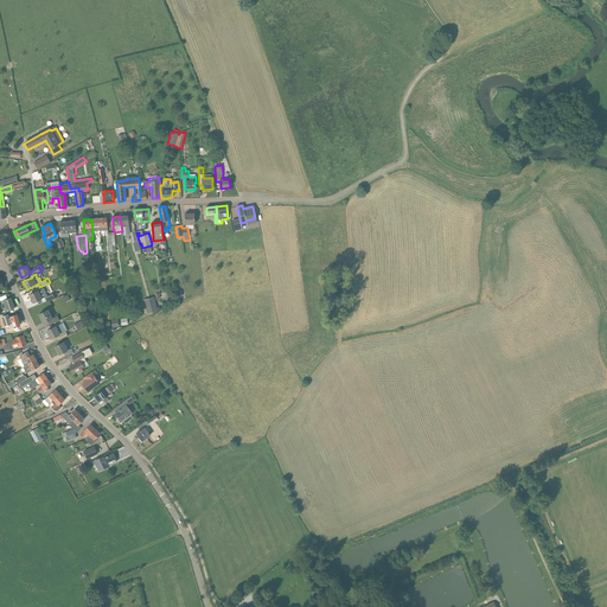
[(45,298),(46,302),(56,299),(53,294),(48,296),(44,288),(30,295),(33,302),(45,298)]
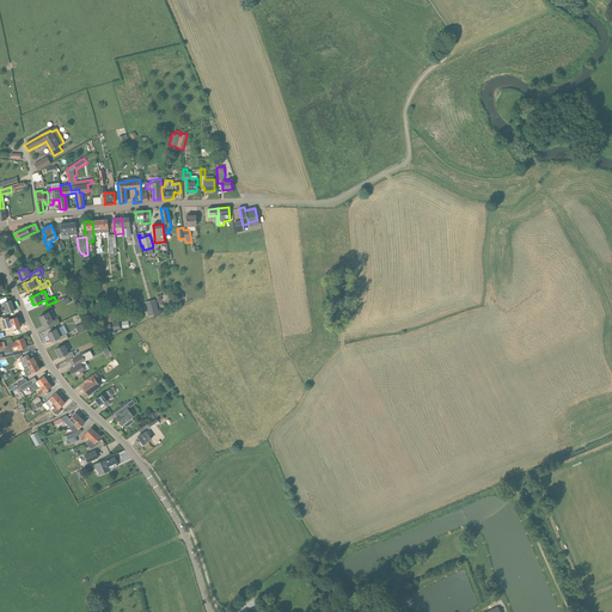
[(8,313),(14,311),(11,300),(4,303),(0,304),(0,305),(2,312),(7,311),(8,313)]
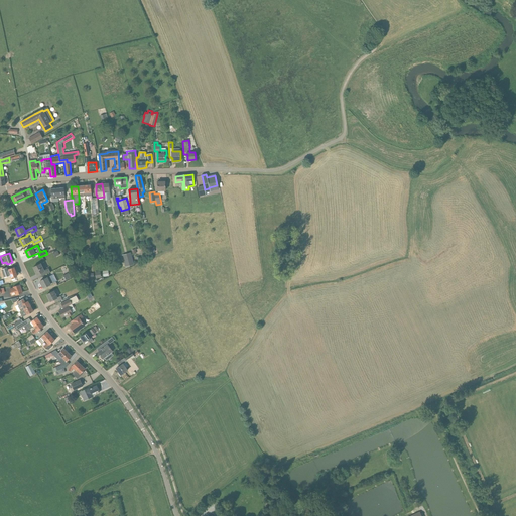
[(131,253),(122,255),(126,267),(134,265),(131,253)]
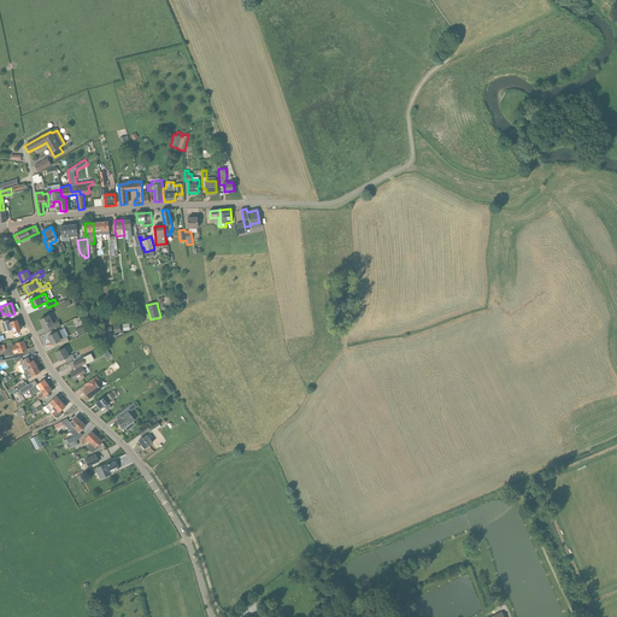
[(51,330),(60,325),(58,321),(53,323),(48,316),(40,319),(45,328),(48,327),(51,330)]
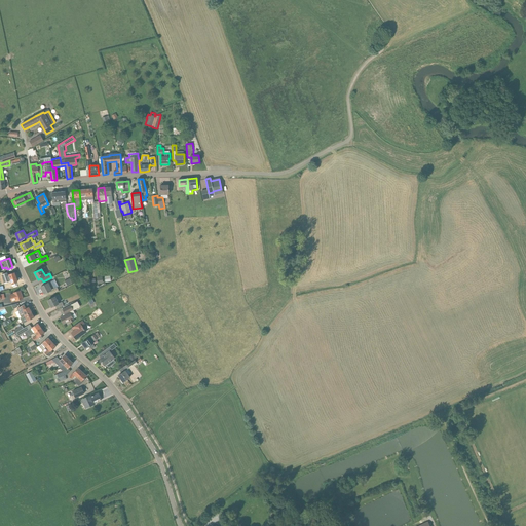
[(11,280),(12,284),(17,282),(14,272),(9,274),(8,273),(0,273),(0,278),(1,282),(5,280),(6,283),(11,280)]
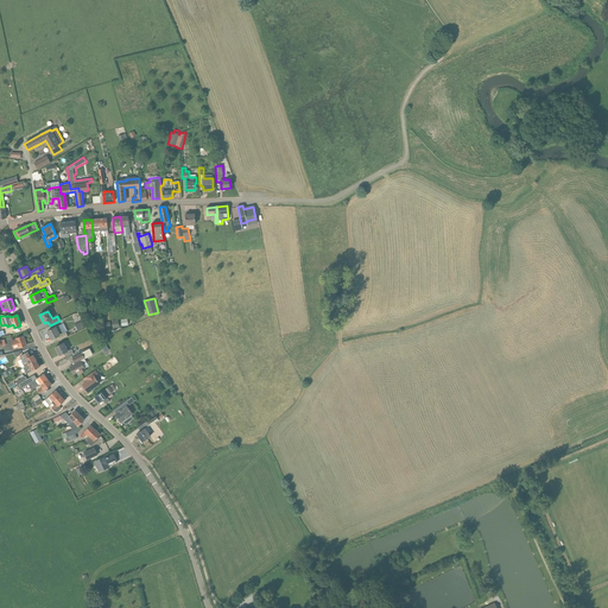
[(69,330),(65,331),(63,334),(59,325),(48,331),(51,340),(56,337),(58,341),(68,336),(68,335),(70,334),(69,330)]
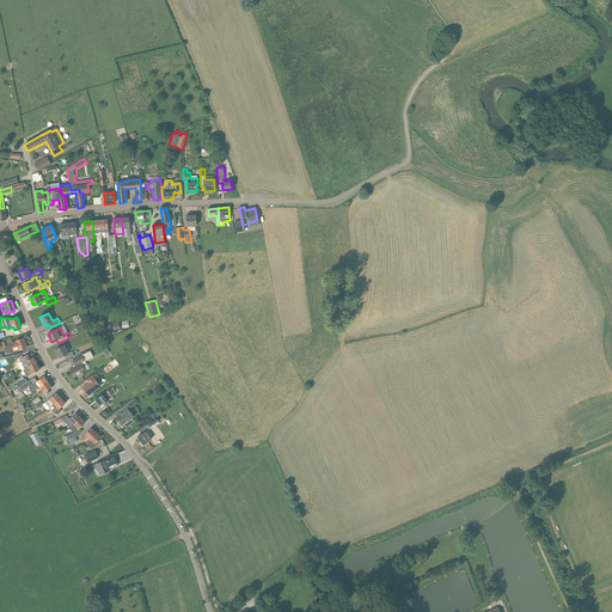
[(19,350),(26,348),(24,338),(16,341),(11,343),(13,352),(19,350)]
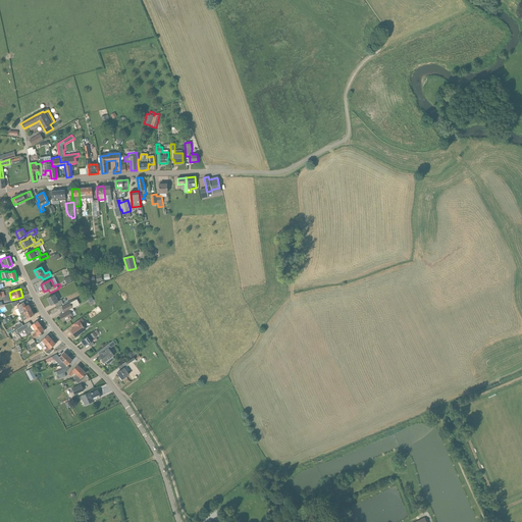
[(63,303),(65,302),(64,300),(64,299),(62,301),(61,300),(58,302),(54,295),(48,298),(51,305),(55,303),(56,307),(63,303)]
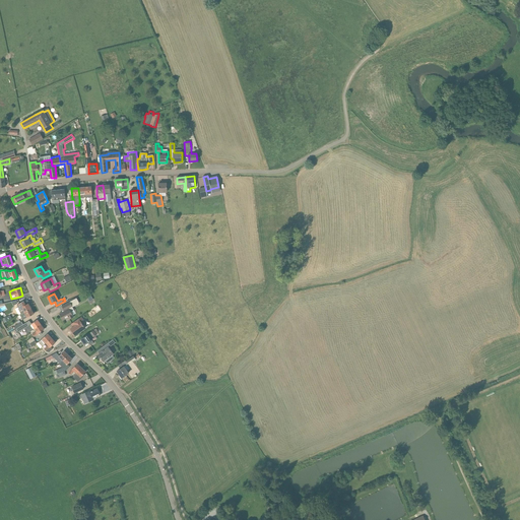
[(28,304),(24,306),(22,302),(16,305),(18,309),(21,314),(24,312),(31,309),(28,304)]
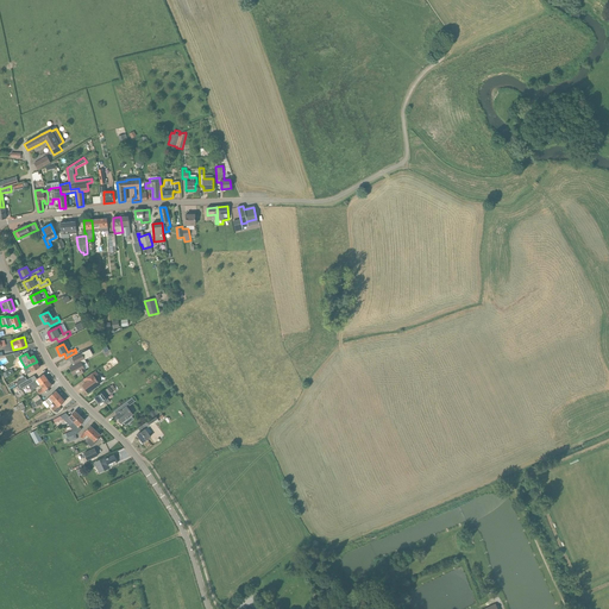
[(74,376),(80,372),(81,374),(86,371),(81,362),(85,359),(82,353),(73,358),(75,364),(69,368),(74,376)]
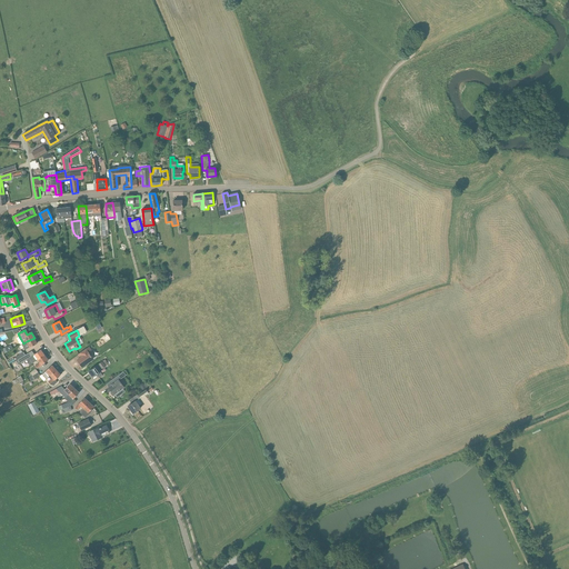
[(23,348),(25,350),(37,343),(35,338),(27,341),(29,345),(23,348)]
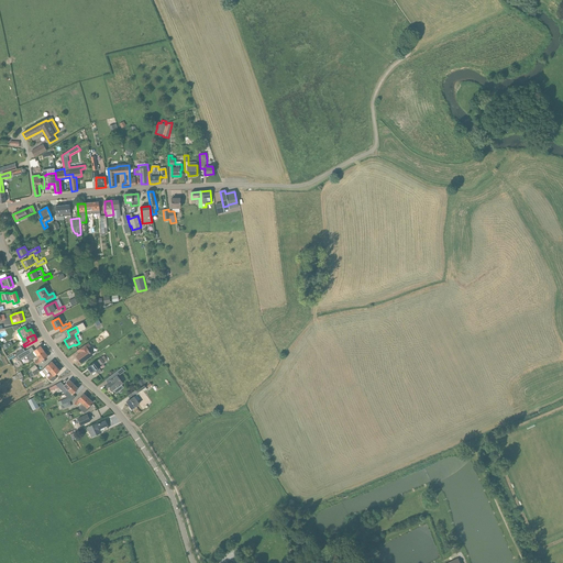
[(79,354),(76,355),(81,364),(92,355),(91,353),(90,353),(87,349),(88,349),(89,348),(90,346),(88,343),(87,344),(86,345),(85,345),(77,351),(79,354)]
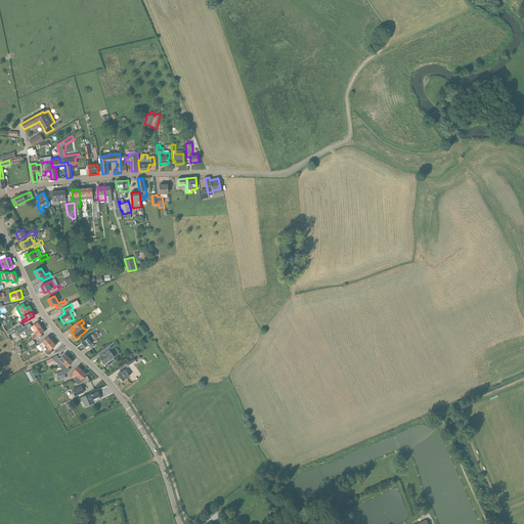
[(31,335),(35,332),(41,328),(38,322),(27,330),(31,335)]
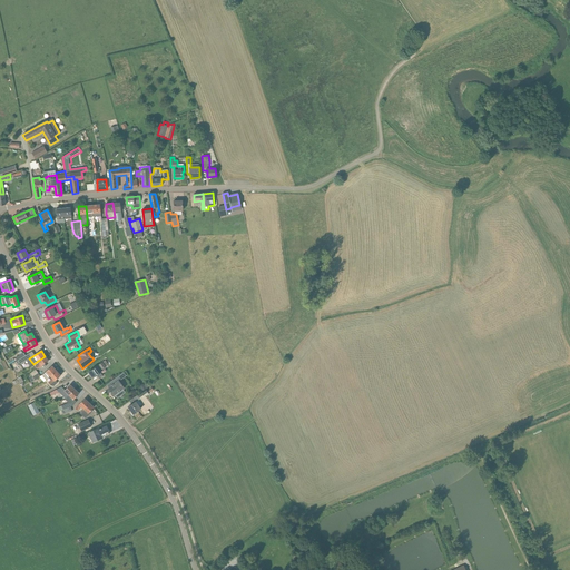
[(36,366),(37,370),(48,361),(45,356),(38,361),(40,363),(36,366)]
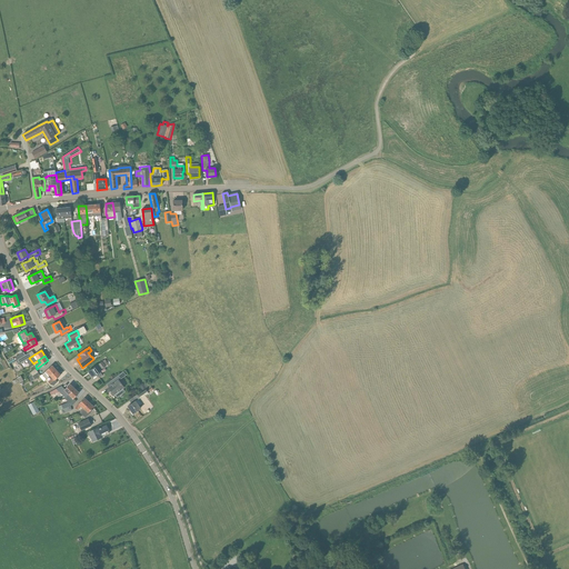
[(105,366),(108,363),(106,359),(102,362),(101,361),(99,363),(99,365),(96,367),(96,366),(88,371),(92,378),(100,372),(98,369),(100,367),(102,369),(106,367),(105,366)]
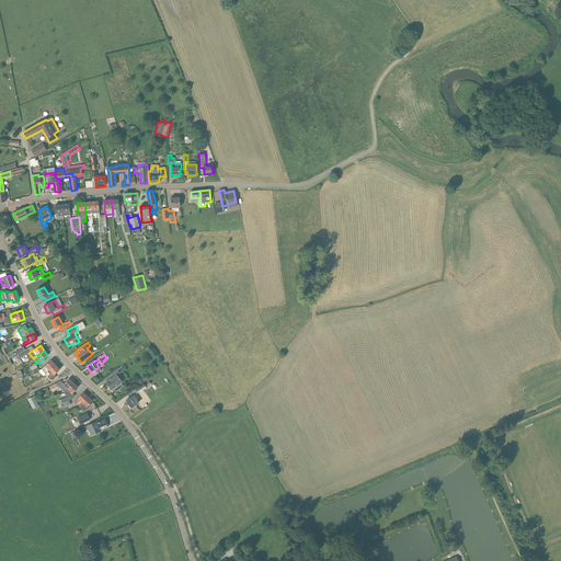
[(49,370),(56,365),(52,361),(41,369),(45,374),(49,370)]
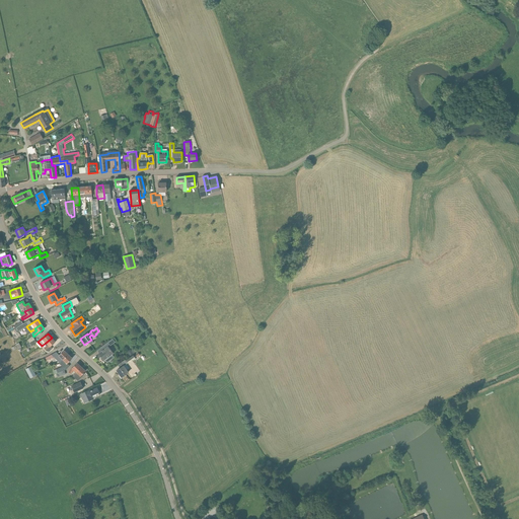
[(26,345),(34,340),(32,337),(27,340),(28,343),(26,344),(26,345)]
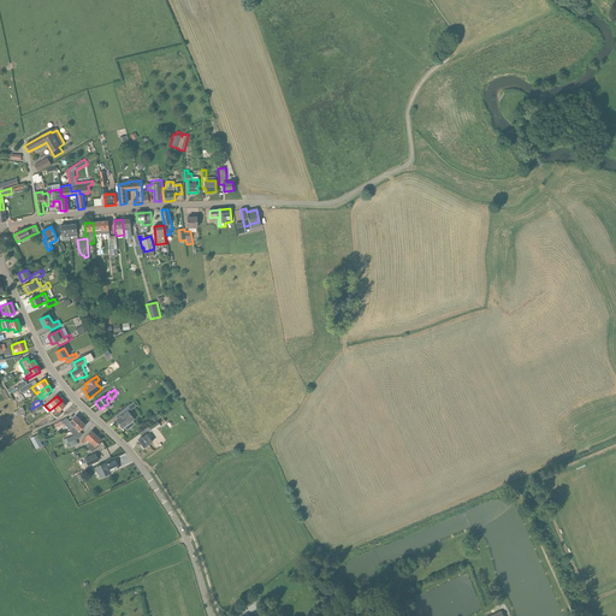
[(57,409),(52,414),(55,418),(57,416),(58,418),(63,414),(60,412),(66,406),(61,401),(54,407),(57,409)]
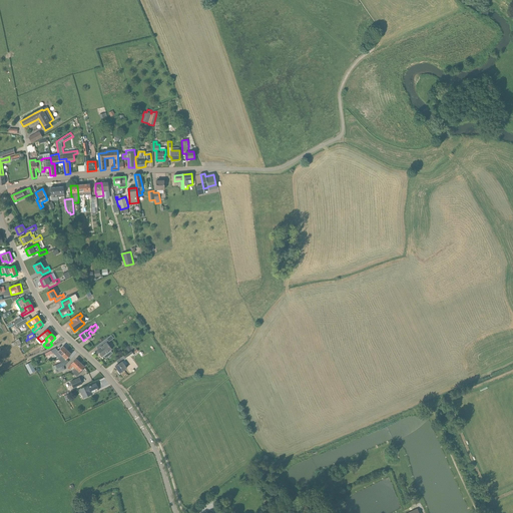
[(28,344),(36,339),(34,336),(26,341),(28,344)]
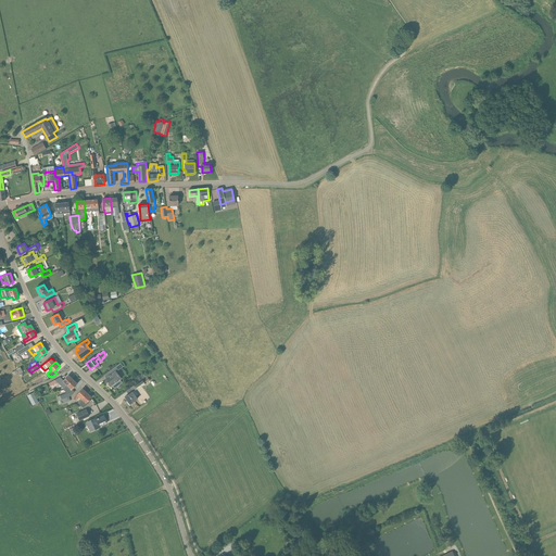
[(116,371),(123,367),(119,364),(109,371),(111,375),(104,379),(111,387),(121,379),(116,371)]
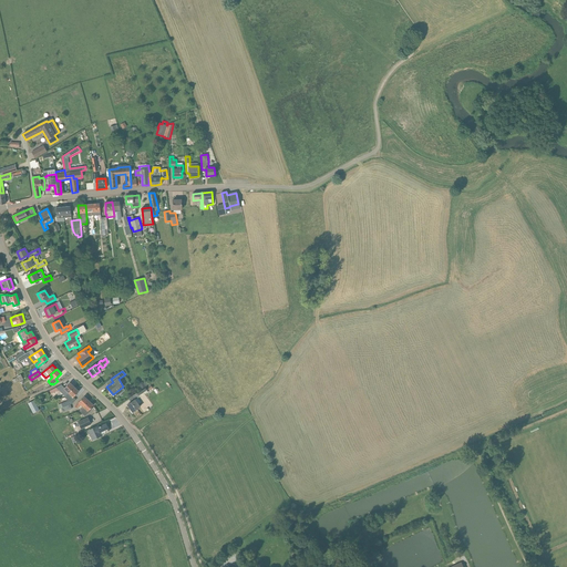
[(69,393),(74,387),(70,382),(60,393),(62,395),(66,391),(69,393)]
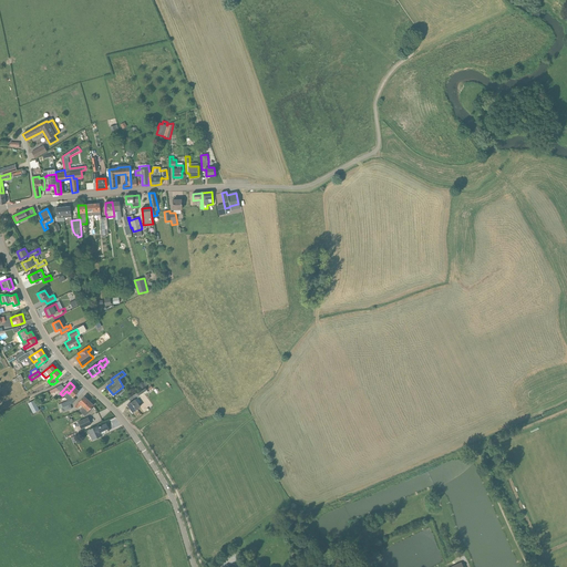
[(68,400),(70,402),(79,391),(74,387),(69,393),(71,395),(68,400)]
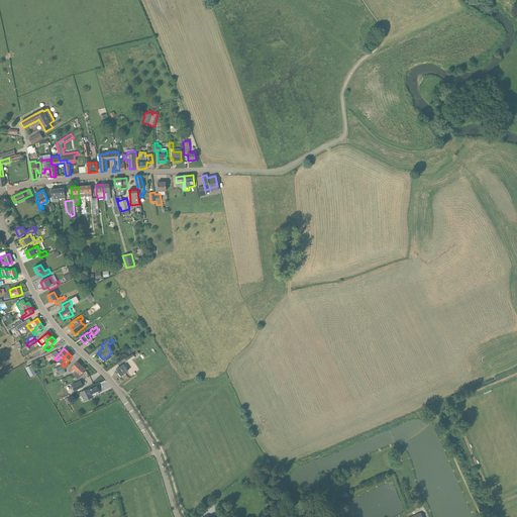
[(127,362),(135,356),(132,353),(124,358),(117,364),(119,367),(116,369),(121,376),(128,371),(123,365),(127,363),(127,362)]
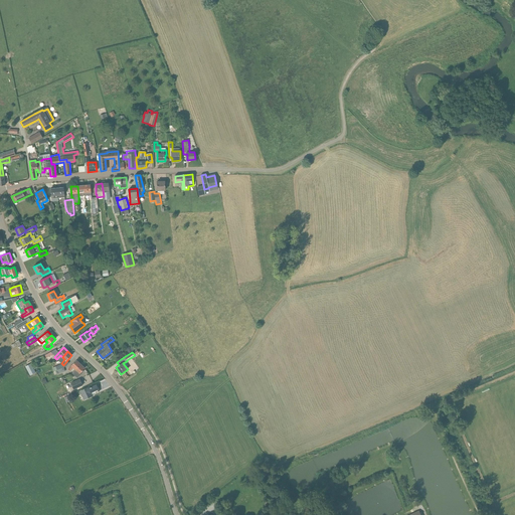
[(75,369),(80,364),(76,360),(67,369),(69,371),(73,367),(75,369)]
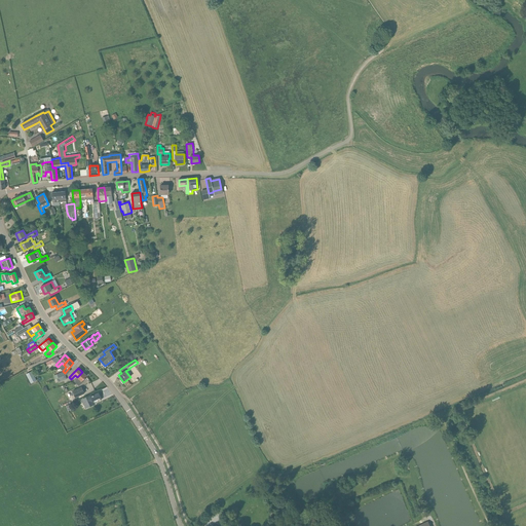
[(36,380),(35,378),(36,377),(33,371),(26,374),(31,383),(36,380)]
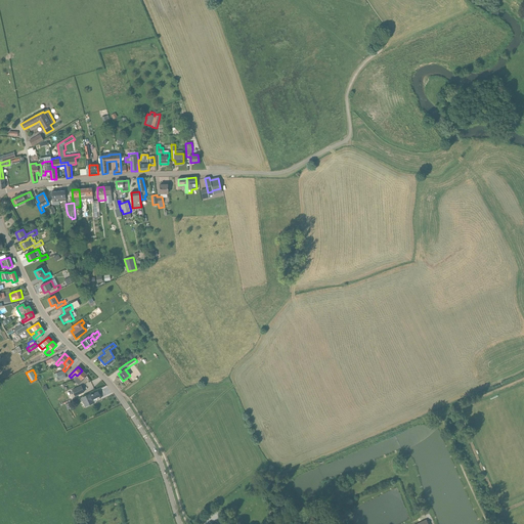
[(81,380),(86,375),(82,370),(74,380),(79,385),(82,381),(83,381),(81,380)]
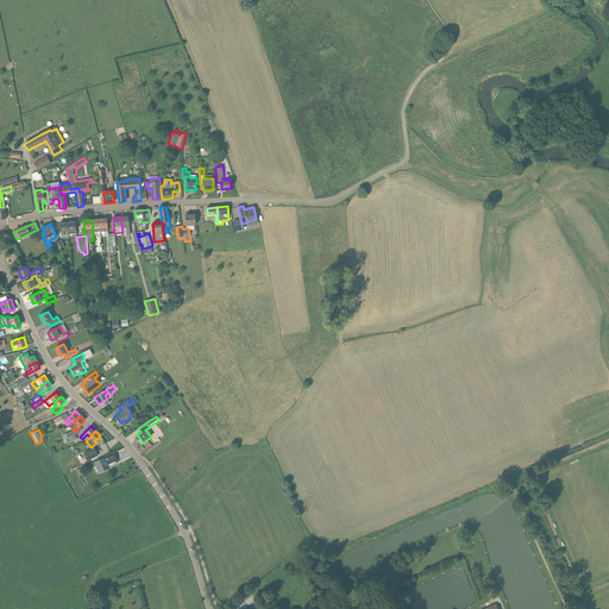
[(87,460),(98,456),(94,449),(83,453),(87,460)]
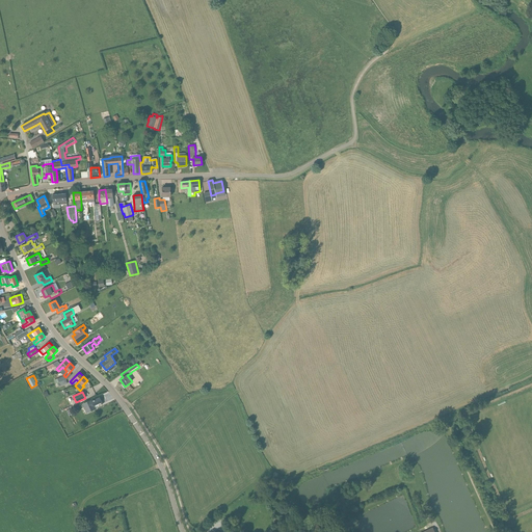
[(85,409),(86,414),(94,410),(94,408),(103,404),(100,397),(92,401),(91,400),(84,403),(86,408),(85,409)]
